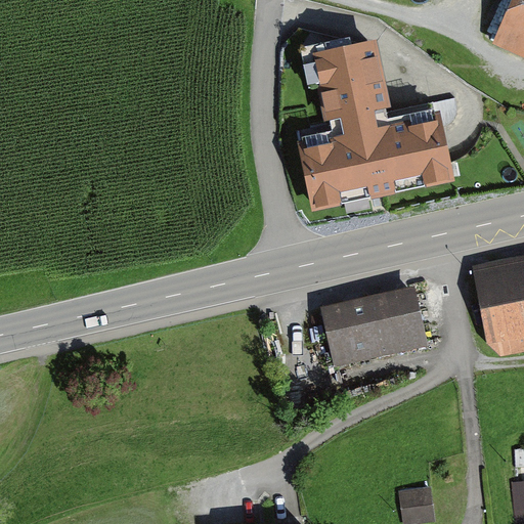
[(523,44),(523,0),(513,0),(498,34),(523,44)]
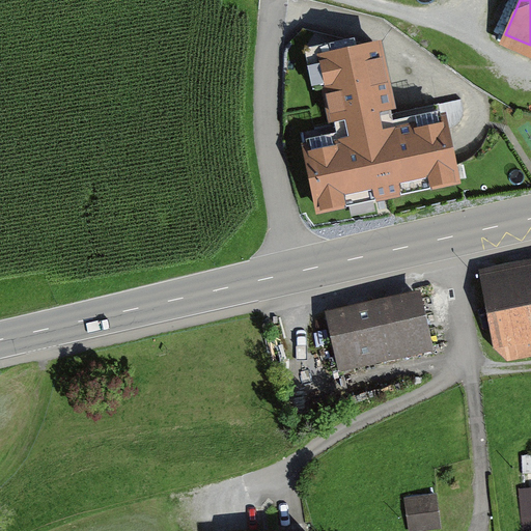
[(530,58),(530,45),(505,34),(500,46),(530,58)]
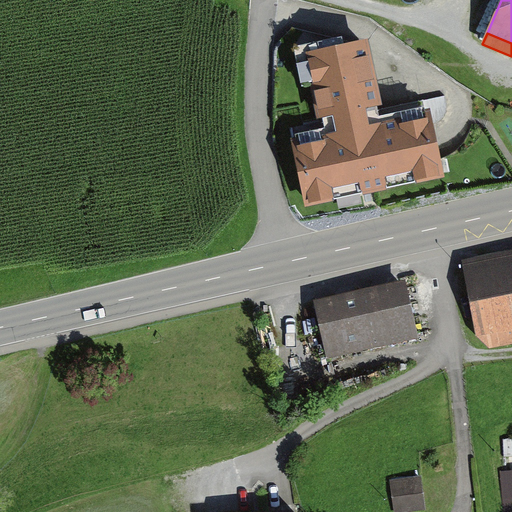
[(323,129),(292,135),(306,204),(441,176),(435,144),(427,108),(385,117),(369,39),(307,52),(323,129)]
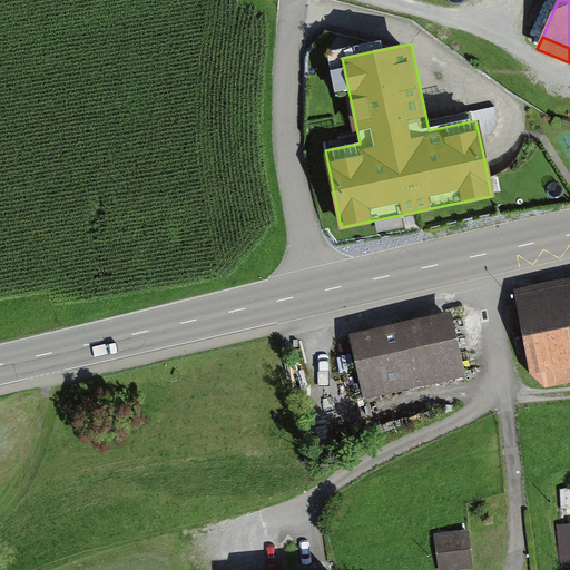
[(569,279),(514,290),(516,295),(569,285),(569,279)]
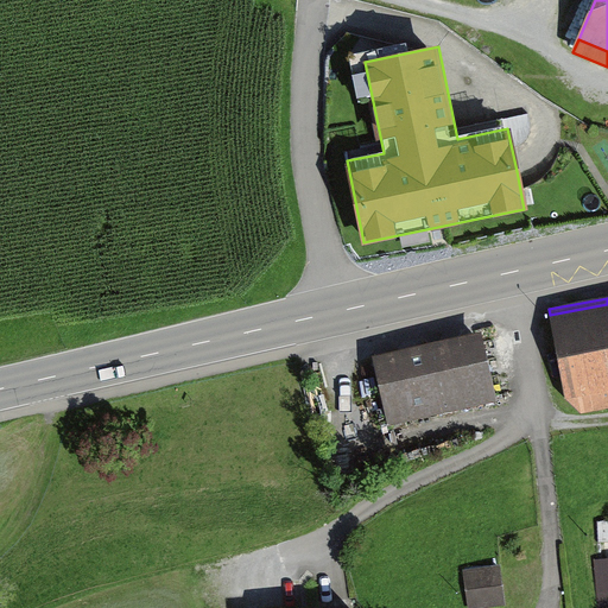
[(607,304),(550,315),(565,400),(607,392),(607,304)]
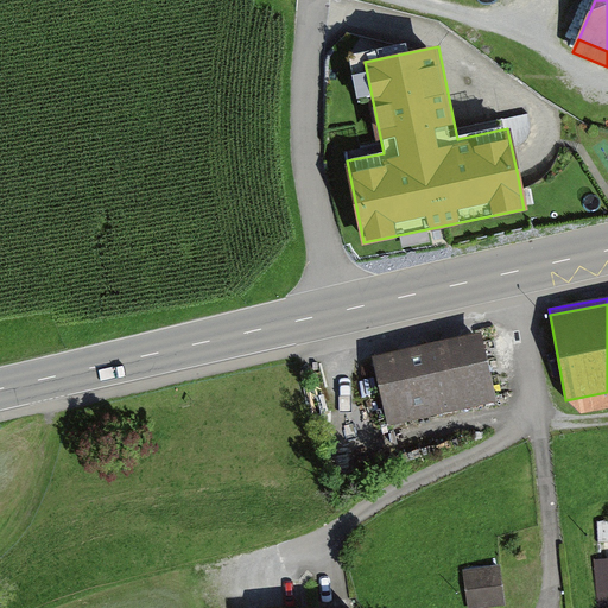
[(482,333),(372,358),(387,426),(498,401),(482,333)]
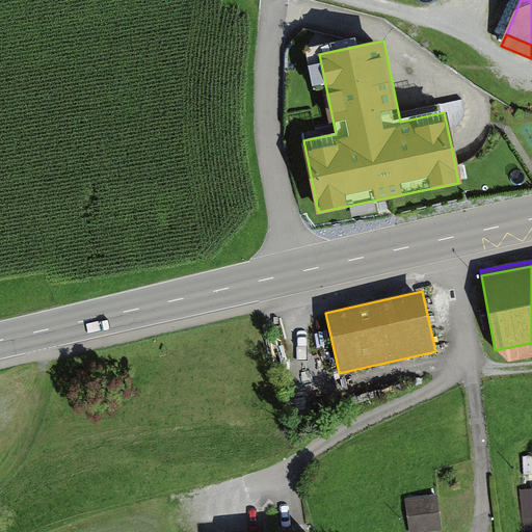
[(531,343),(495,350),(509,363),(531,357),(531,343)]
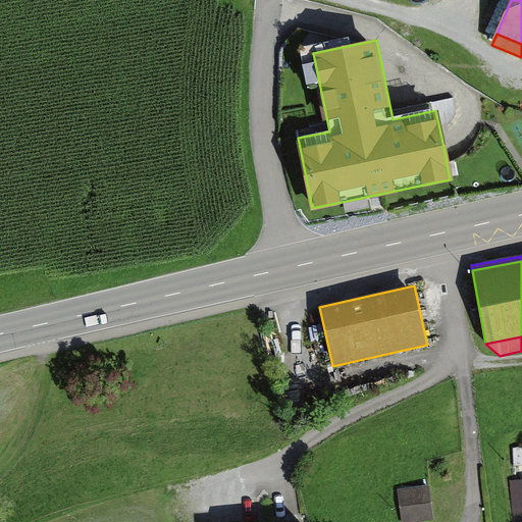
[(521,480),(510,482),(514,521),(521,519),(521,480)]
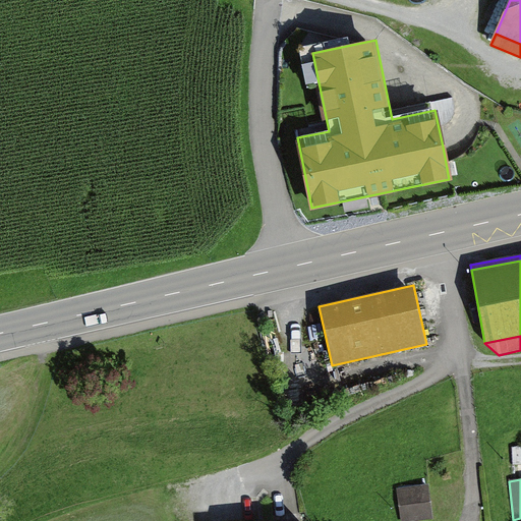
[(397,489),(400,520),(418,520),(433,519),(429,485),(397,489)]
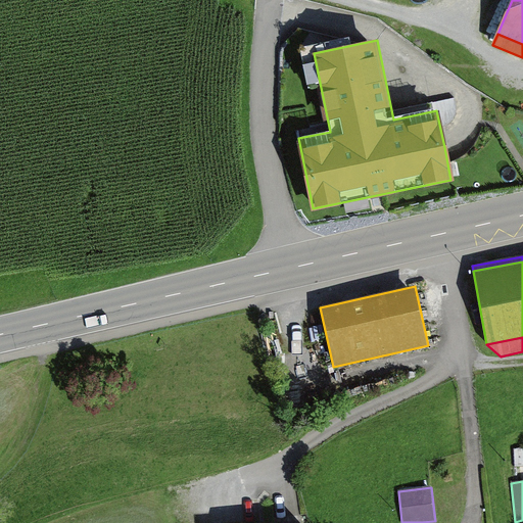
All buildings are outlined.
